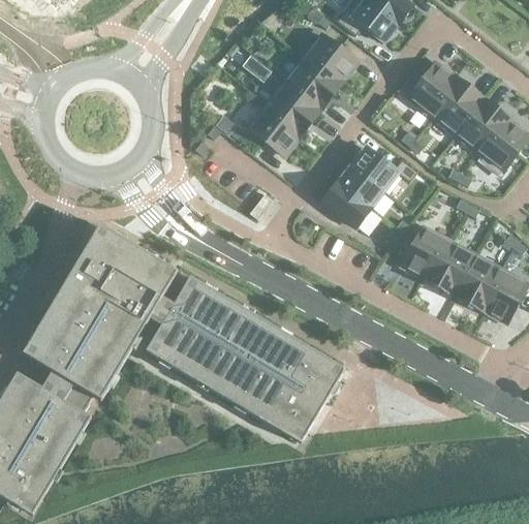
[(349,0),(335,19),(355,34),(364,25),(384,40),(399,21),(372,0),(349,0)]
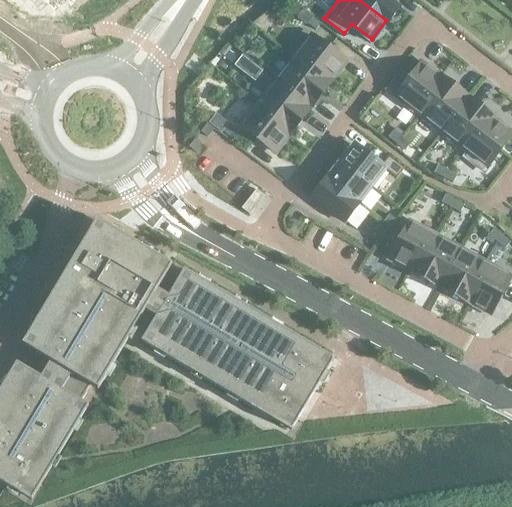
[(360,0),(386,20),(401,1),(400,0),(360,0)]
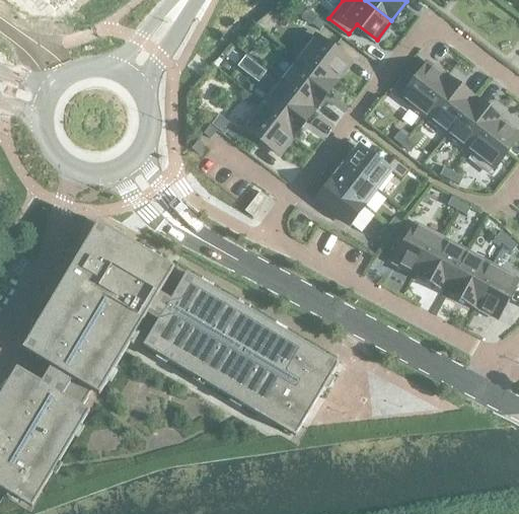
[(316,13),(311,19),(319,26),(324,19),(316,12),(316,13)]
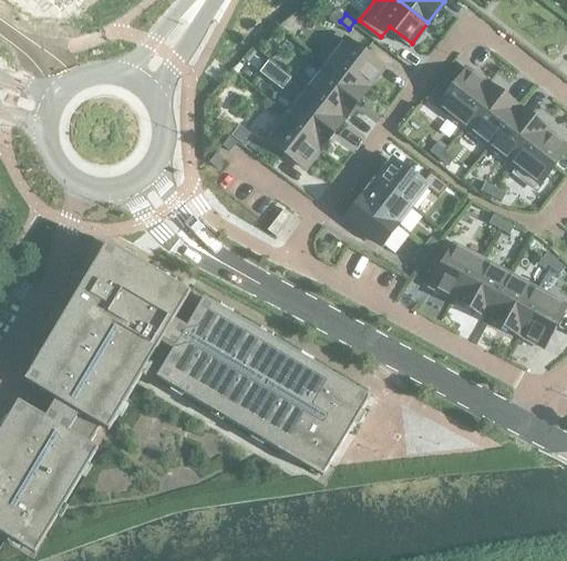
[(347,32),(321,64),(340,80),(349,69),(369,84),(384,63),(347,32)]
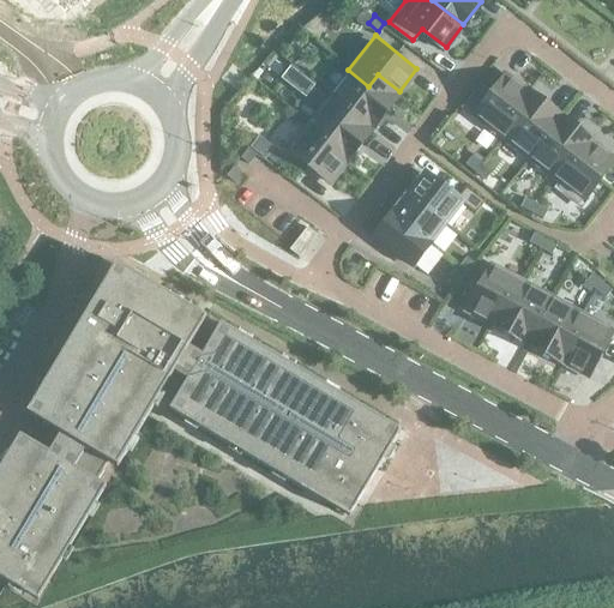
[(290,62),(282,74),(289,79),(298,67),(290,62)]
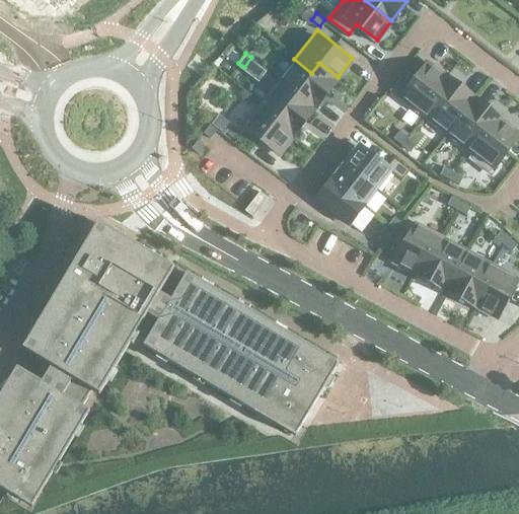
[(405,65),(389,86),(397,93),(396,94),(428,119),(443,98),(433,90),(447,72),(427,56),(415,72),(405,65)]
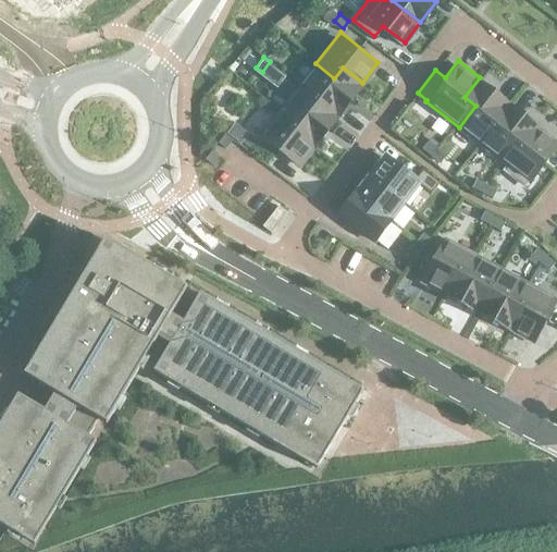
[(316,63),(300,83),(338,113),(362,83),(343,68),(334,78),(316,63)]
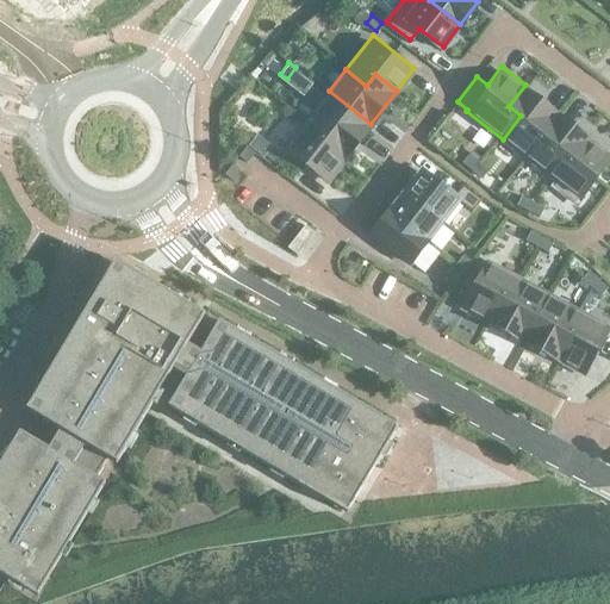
[(521,116),(503,139),(523,155),(559,110),(529,87),(526,85),(509,106),(521,116)]
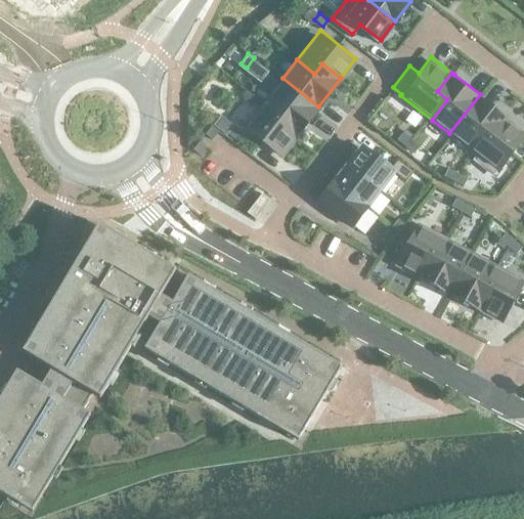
[(278,120),(296,134),(318,106),(282,78),(270,93),(288,107),(278,120)]
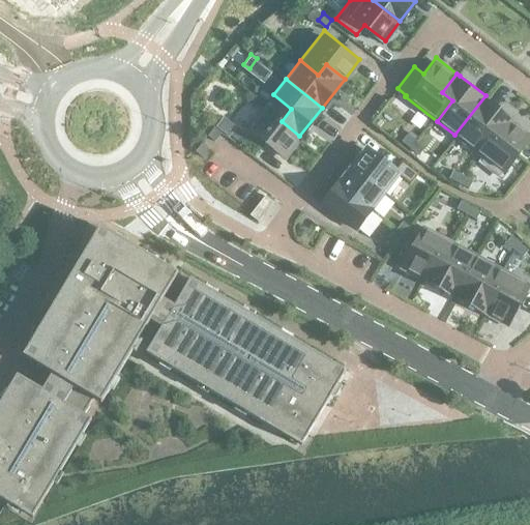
[(249,125),(286,153),(299,136),(282,121),(291,109),(273,94),(249,125)]
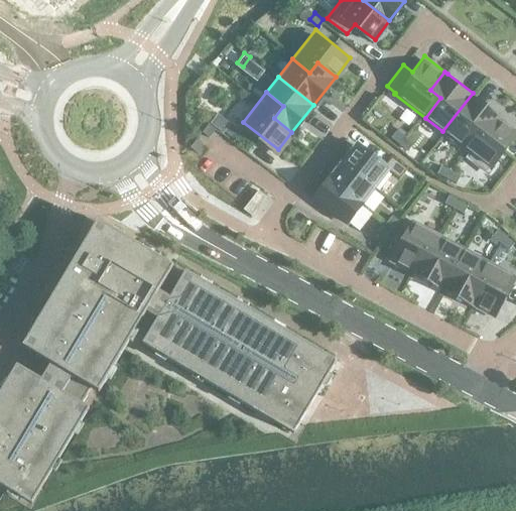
[(473,93),(442,131),(460,144),(475,125),(486,133),(500,114),(473,93)]
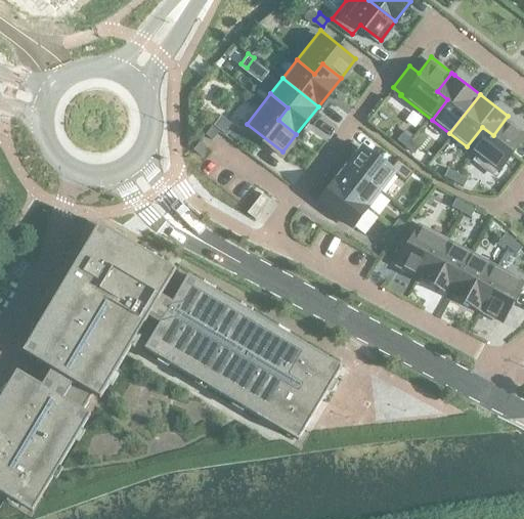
[(482,127),(467,146),(475,153),(472,157),(495,175),(500,169),(499,168),(523,136),(523,128),(508,116),(493,135),(482,127)]
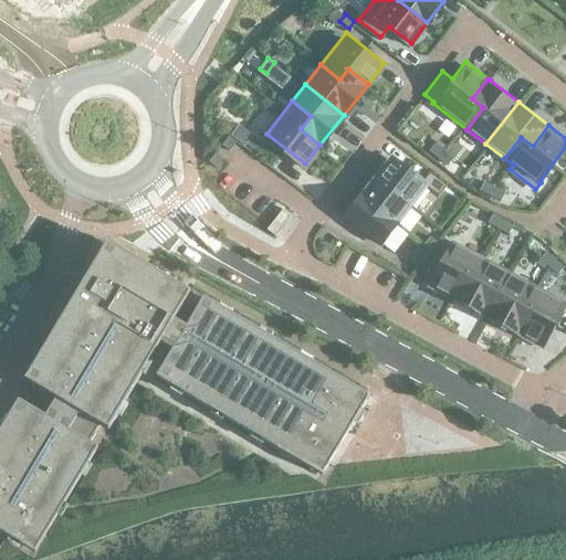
[(229,131),(221,140),(229,147),(237,137),(229,131)]
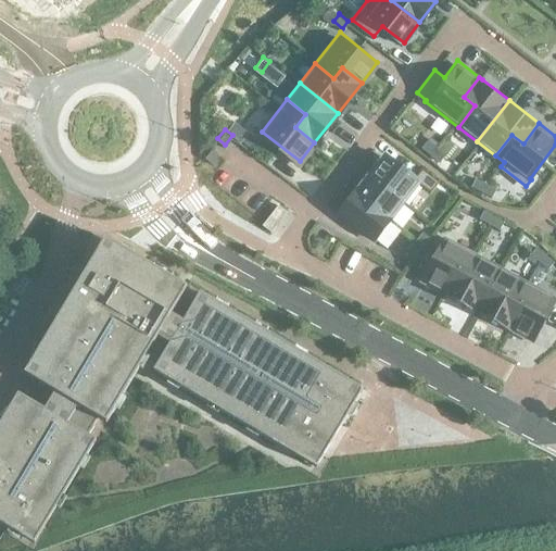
[(248,130),(241,138),(251,146),(256,138),(248,130)]
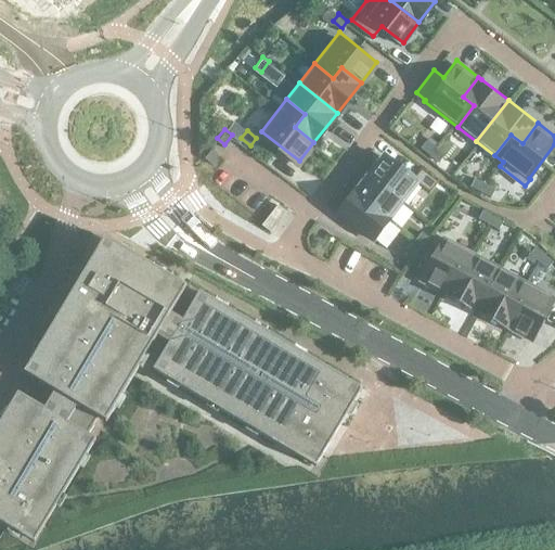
[(426,137),(420,144),(429,152),(435,144),(426,137)]
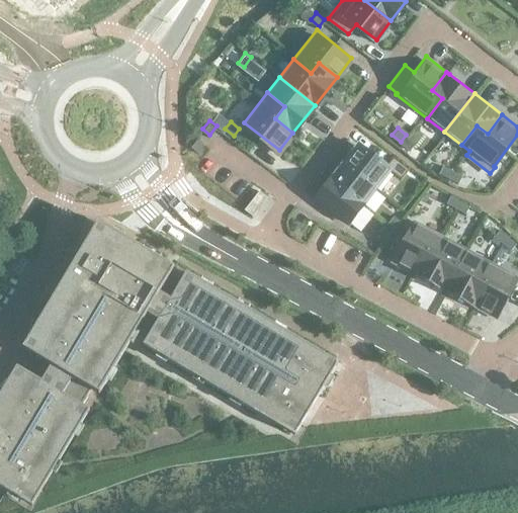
[(406,135),(401,142),(409,148),(414,141),(406,135)]
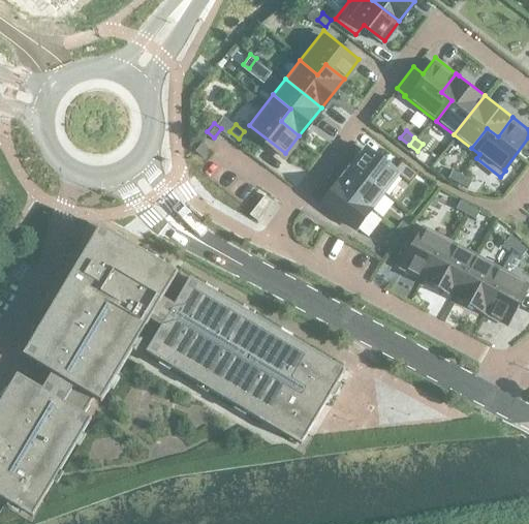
[(201,139),(194,148),(201,153),(209,144),(201,139)]
